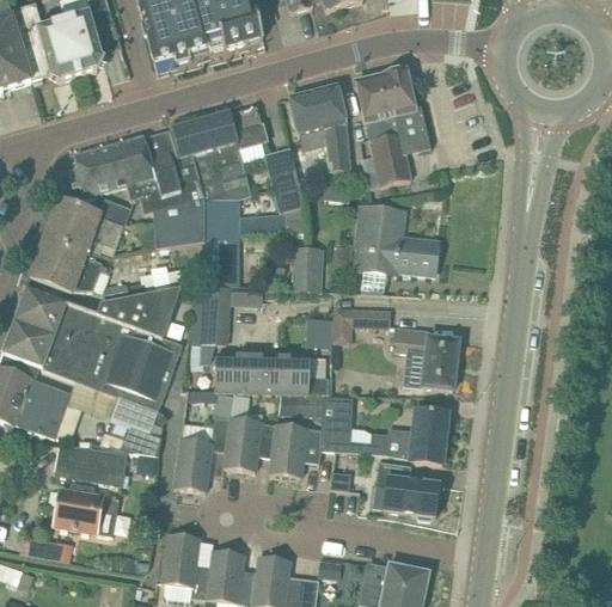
[(0,0),(0,90),(31,81),(12,17),(17,16),(16,10),(14,10),(12,0),(0,0)]
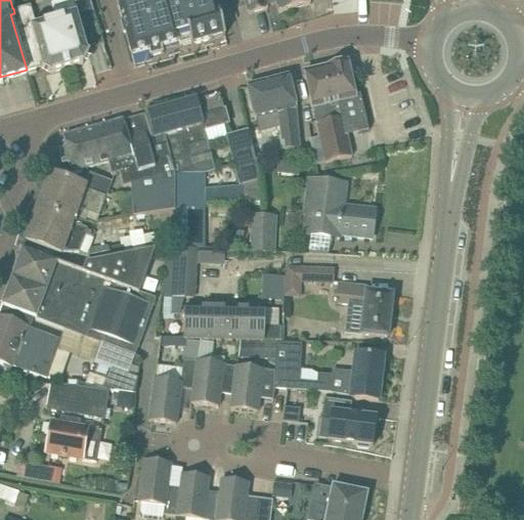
[(71,0),(75,11),(92,6),(90,0),(71,0)]
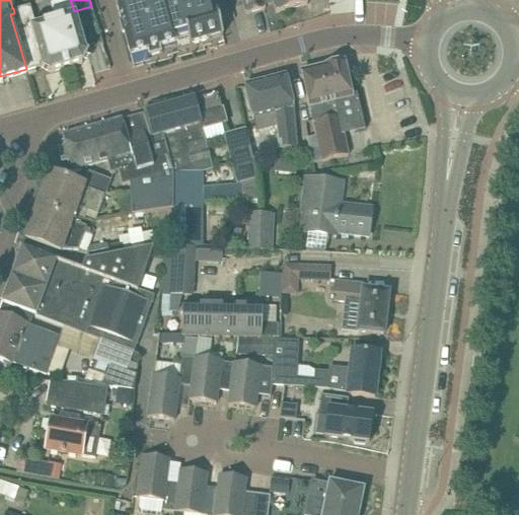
[(116,0),(130,52),(147,47),(149,53),(162,50),(160,44),(177,39),(177,43),(189,40),(190,42),(223,32),(216,7),(215,8),(212,0),(116,0)]
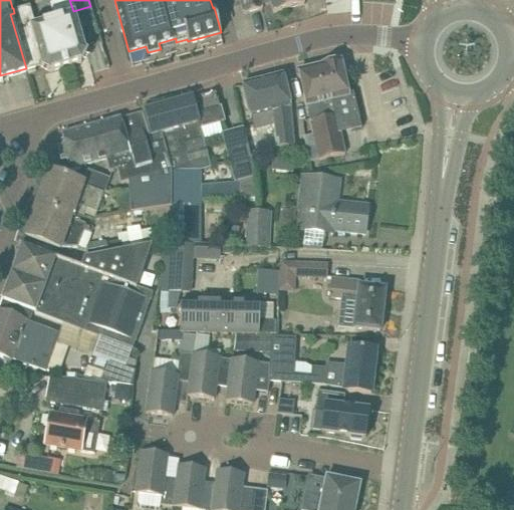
[(304,1),(304,0),(240,0),(244,11),(262,6),(261,1),(264,0),(271,0),(273,9),(304,1)]
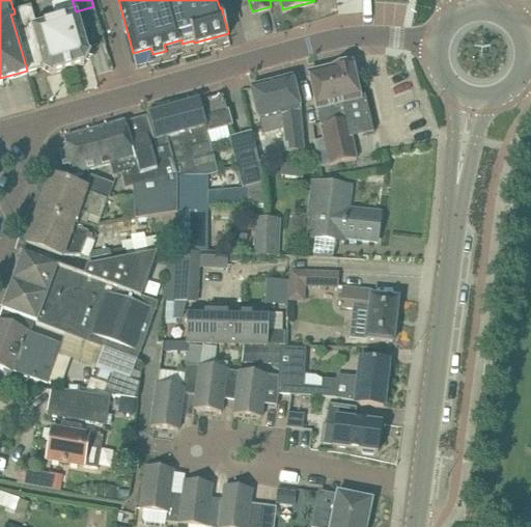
[(89,53),(77,12),(36,24),(30,3),(14,8),(15,14),(10,15),(27,71),(43,66),(52,72),(84,62),(89,53)]
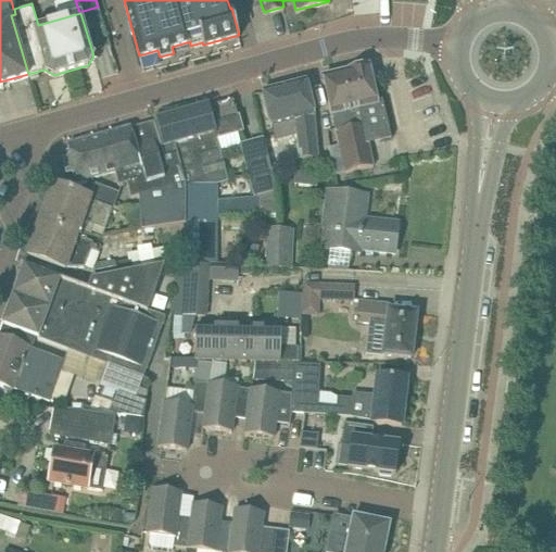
[(368,63),(341,69),(342,70),(323,73),(332,113),(333,113),(340,141),(330,145),(332,172),(374,163),(366,132),(389,127),(383,99),(377,101),(368,63)]
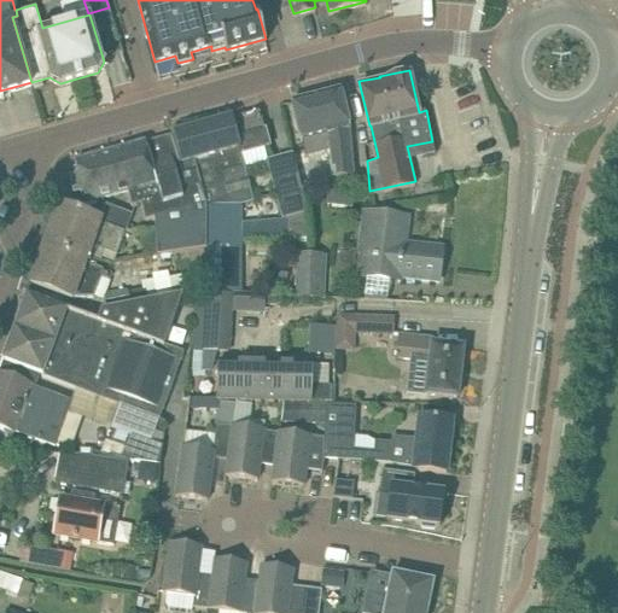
[(349,124),(340,86),(292,98),(301,134),(290,136),(292,150),(303,186),(328,184),(327,176),(354,173),(347,126),(349,124)]
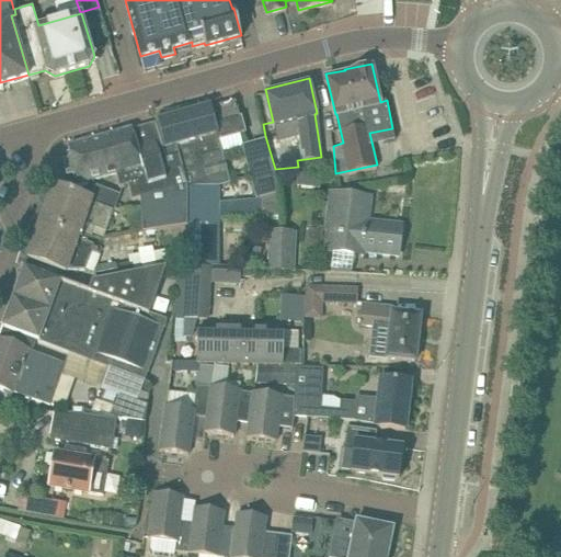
[(210,103),(156,117),(157,121),(164,146),(176,143),(185,174),(186,174),(187,263),(212,264),(217,264),(220,264),(218,215),(218,183),(230,181),(218,135),(243,128),(236,97),(210,104),(210,103)]
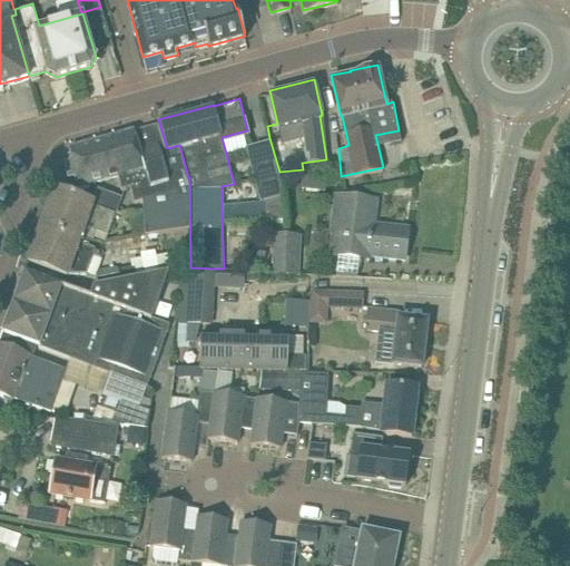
[(141,198),(145,232),(176,227),(189,227),(189,177),(188,177),(179,145),(167,148),(159,123),(134,129),(134,128),(69,146),(79,184),(117,174),(120,187),(129,185),(134,201),(141,198)]
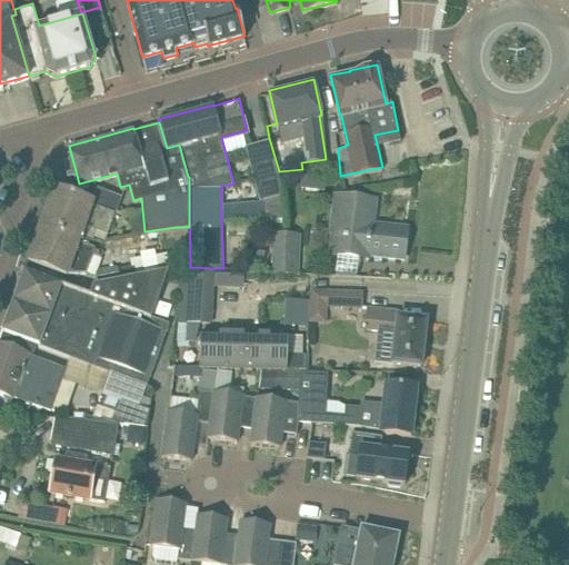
[(116,208),(55,186),(41,221),(79,236),(85,222),(108,231),(116,208)]
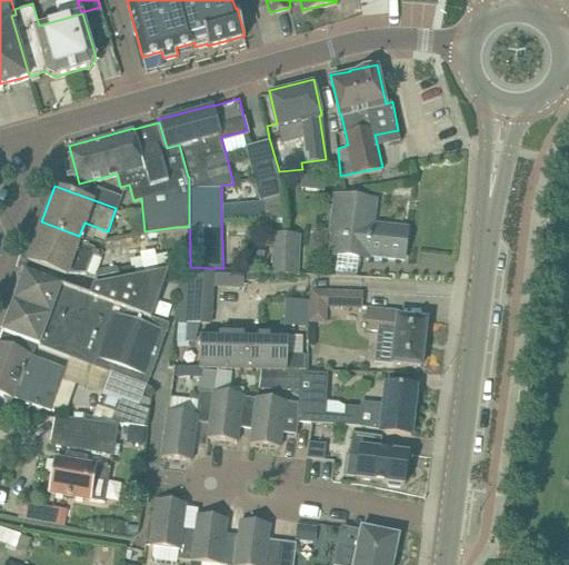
[(375,197),(352,195),(335,192),(332,212),(335,212),(330,251),(360,255),(360,251),(403,257),(407,226),(372,221),(375,197)]
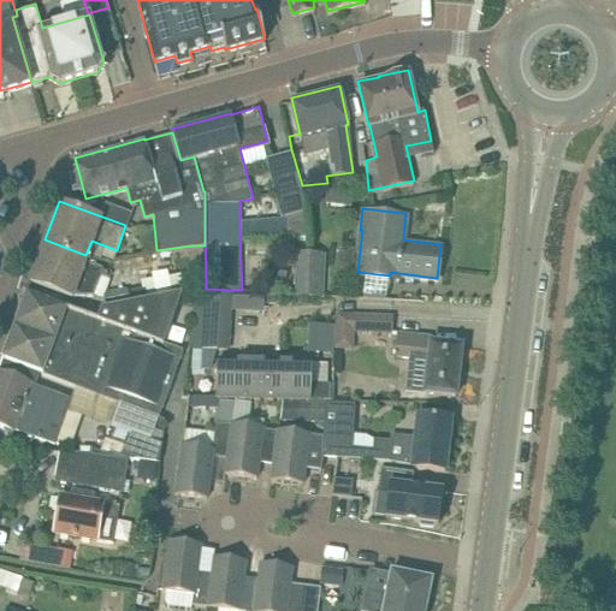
[(86,255),(45,239),(30,279),(71,295),(72,292),(93,292),(102,266),(84,260),(86,255)]
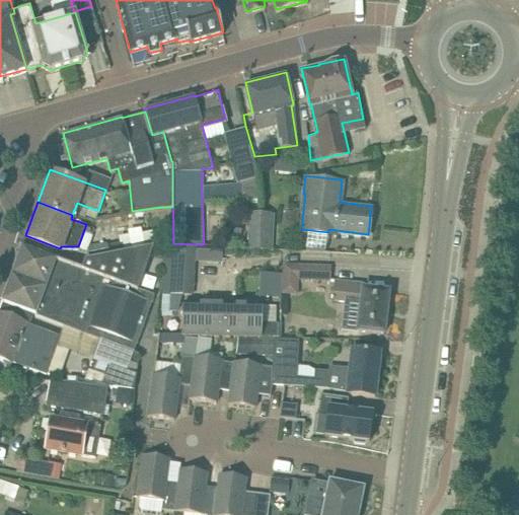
[(273,248),(274,211),(249,210),(247,247),(273,248)]
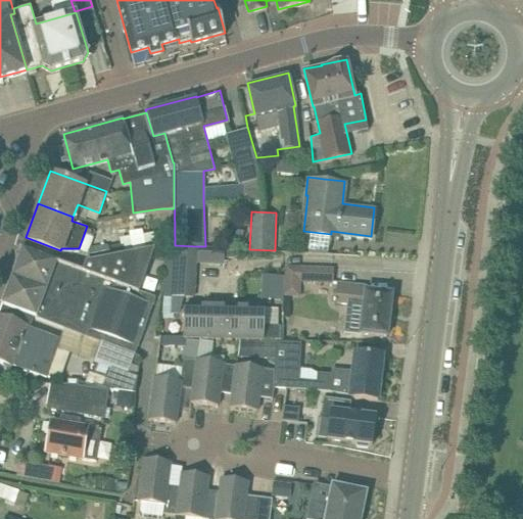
[(109,252),(108,242),(88,246),(90,256),(109,252)]
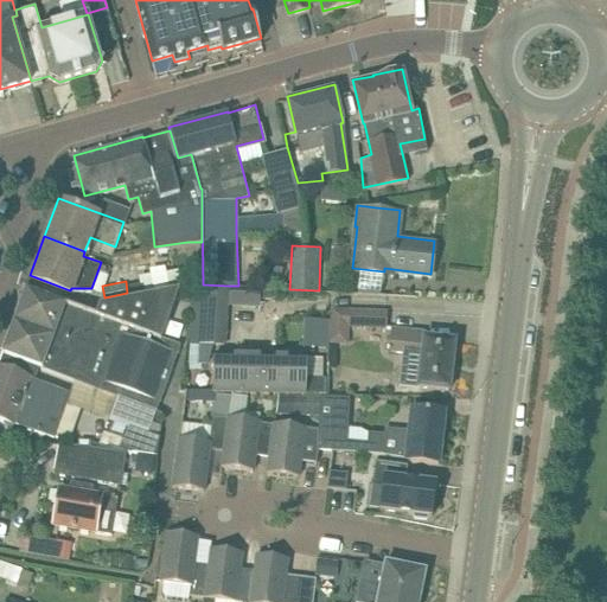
[(229,286),(203,285),(192,283),(189,340),(225,343),(229,286)]
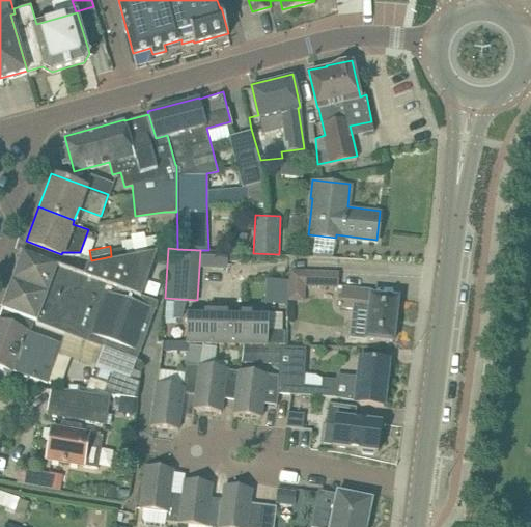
[(83,273),(24,251),(22,250),(1,307),(3,308),(36,321),(137,357),(158,300),(141,293),(157,250),(87,265),(83,273)]
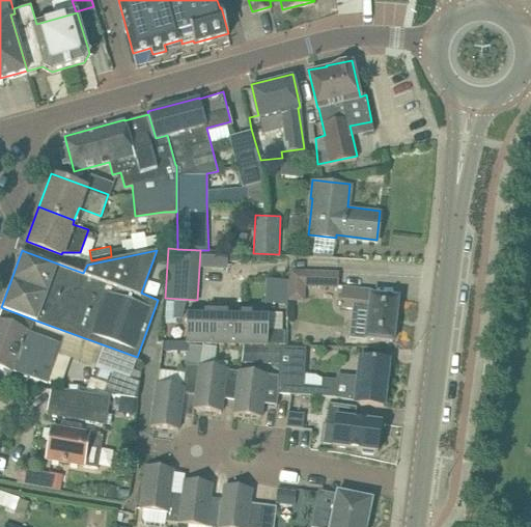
[(227,251),(205,250),(205,259),(227,260),(227,251)]
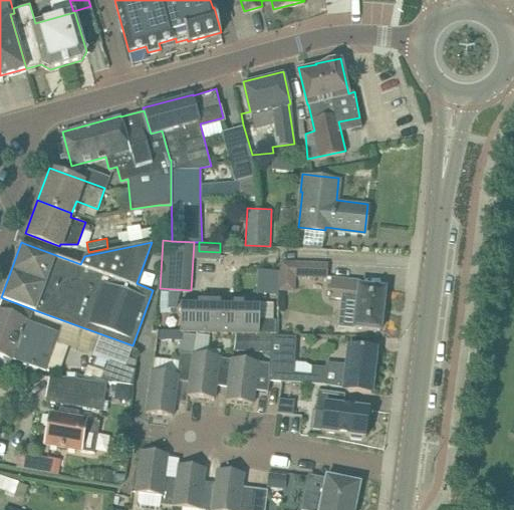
[(303,260),(280,258),(278,288),(294,289),(295,274),(302,274),(303,260)]
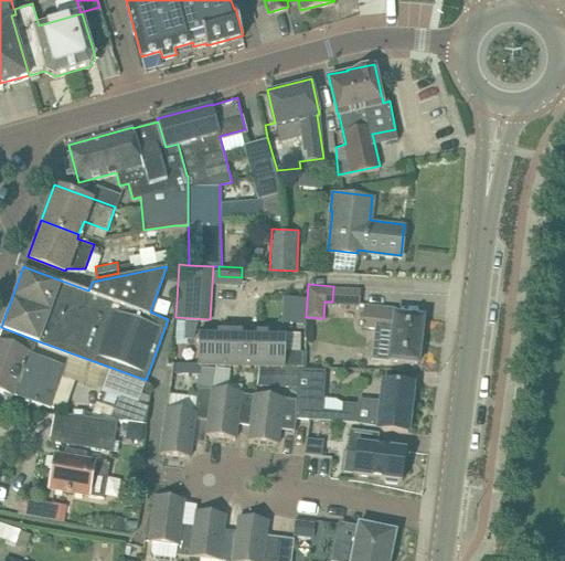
[(283,295),(283,308),(306,308),(306,296),(283,295)]
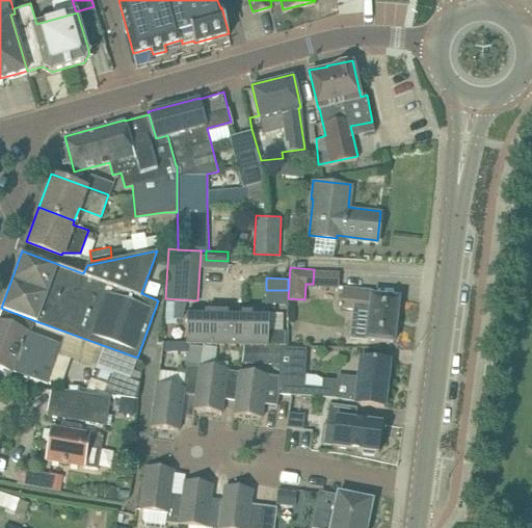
[(343,285),(341,305),(370,308),(367,337),(393,340),(398,296),(371,293),(372,288),(343,285)]
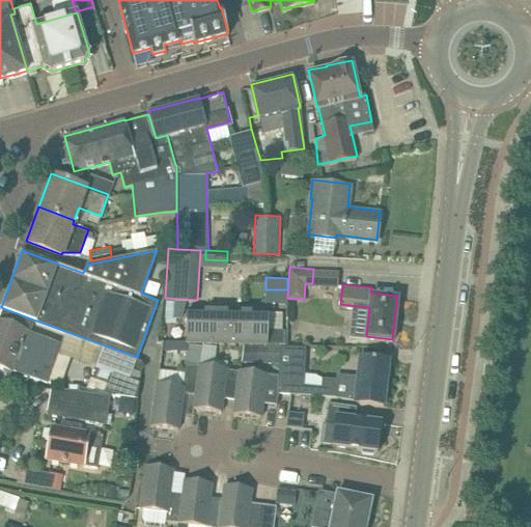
[(166,300),(166,322),(176,322),(176,316),(180,316),(187,300),(166,300)]
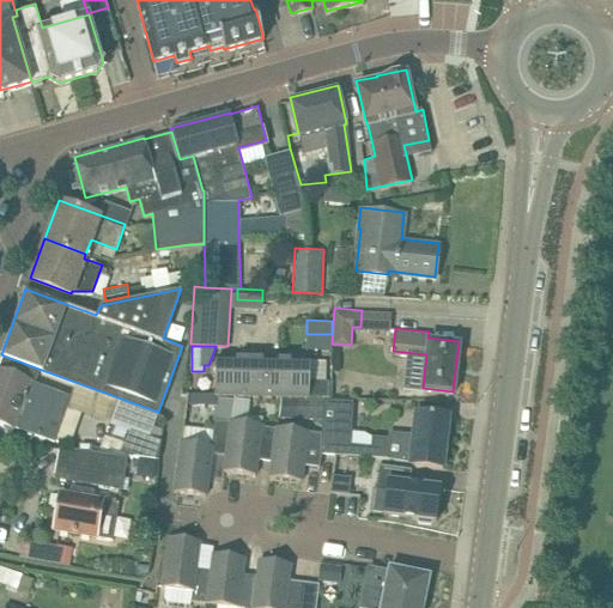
[(4,356),(0,363),(0,420),(18,427),(18,431),(18,433),(30,438),(32,438),(35,433),(55,441),(72,394),(37,382),(42,370),(4,356)]
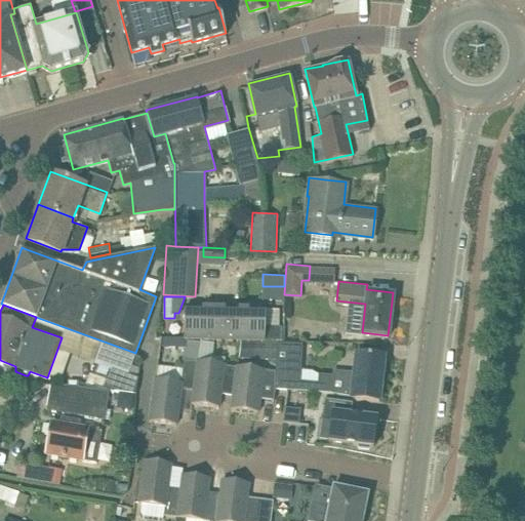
[(279,308),(185,305),(184,335),(283,338),(284,325),(278,324),(279,308)]
